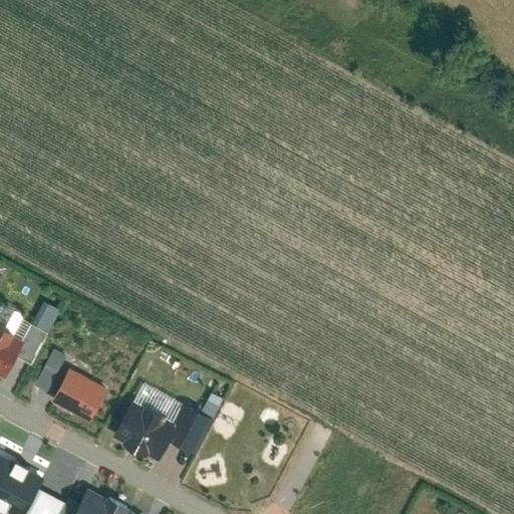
[(0,330),(0,375),(6,378),(24,342),(0,330)]
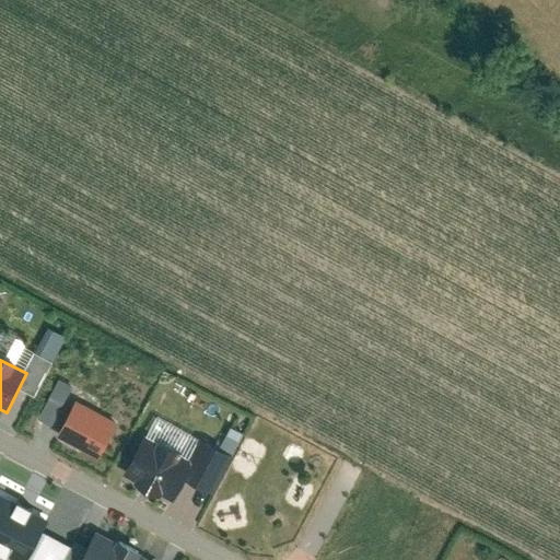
[(50,424),(73,384),(59,376),(36,416),(50,424)]
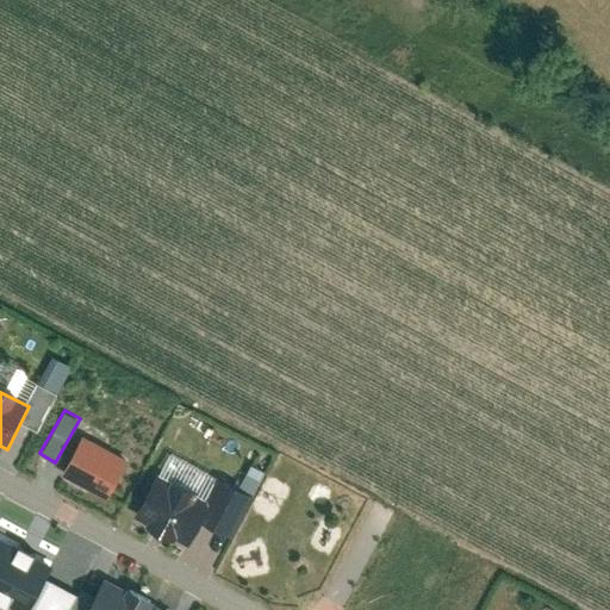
[(134,464),(85,440),(66,479),(113,503),(134,464)]
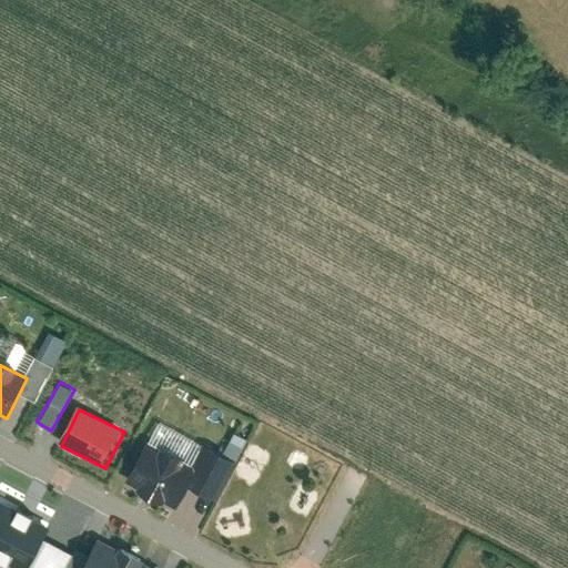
[(222,453),(235,458),(243,438),(230,433),(222,453)]
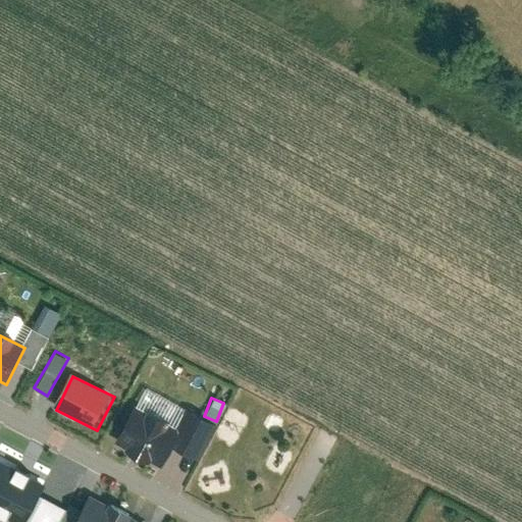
[(180,429),(140,405),(117,442),(159,466),(180,429)]
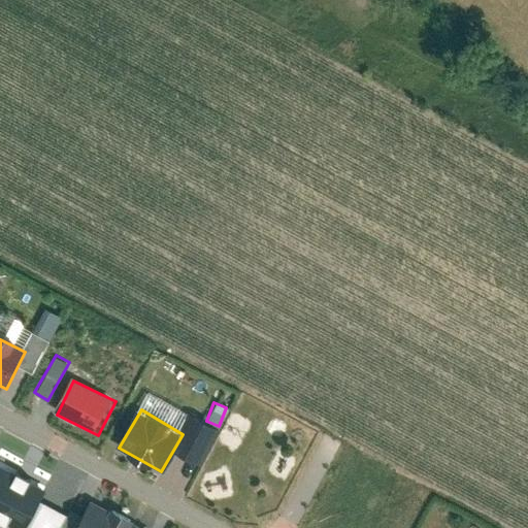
[(200,464),(207,449),(185,438),(177,454),(200,464)]
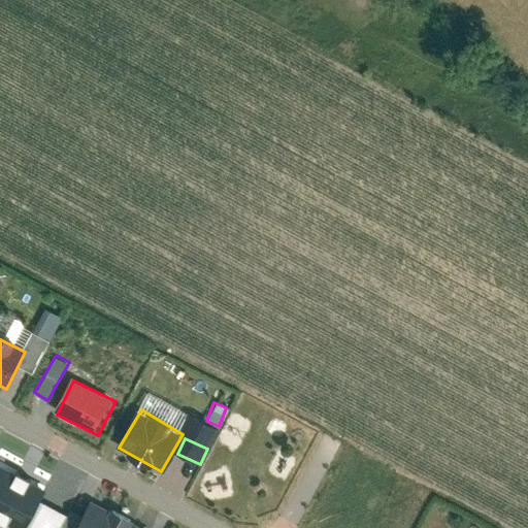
[(26,527),(46,491),(2,468),(0,472),(0,518),(19,527),(26,527)]
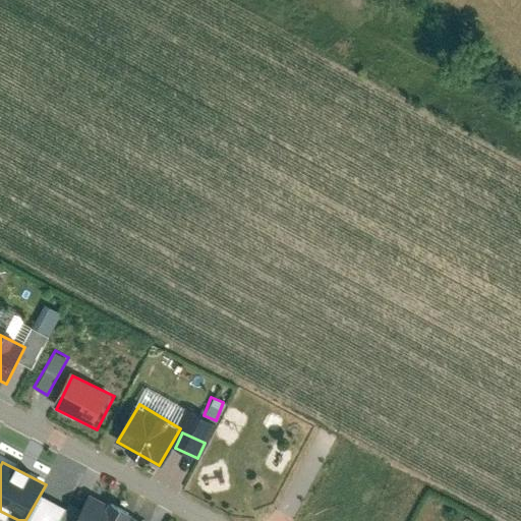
[(133,520),(91,498),(77,520),(133,520)]
